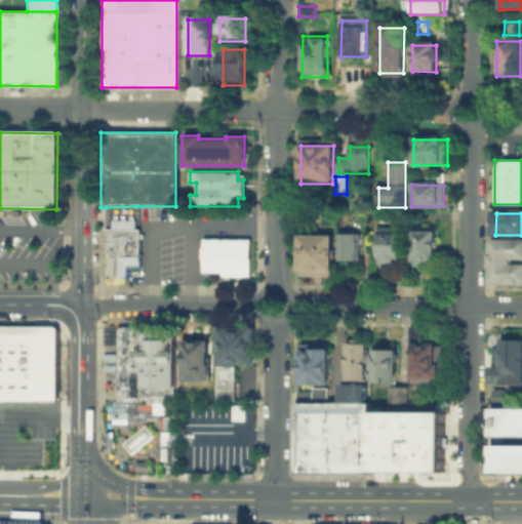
[(105,228),(106,229),(135,229),(135,264),(122,264),(122,278),(104,278),(105,228)]
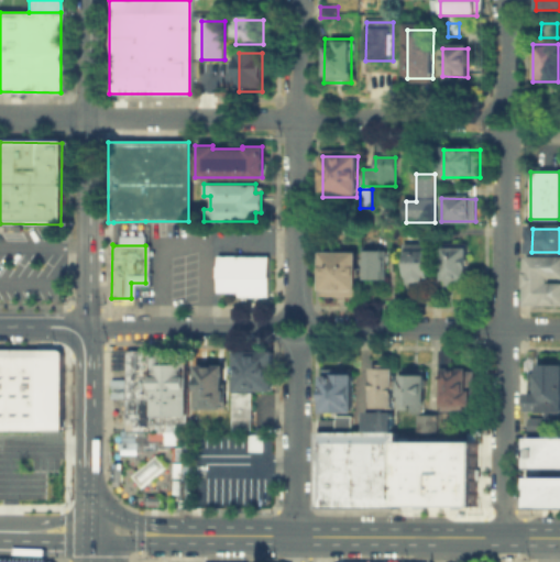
[(404,279),(405,245),(430,245),(429,279),(404,279)]
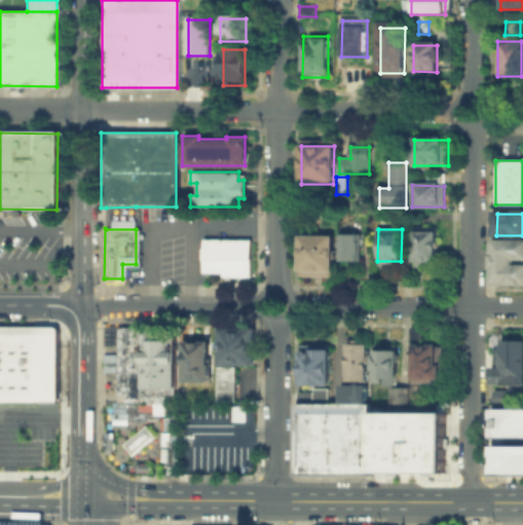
[(415,265),(415,231),(437,231),(437,265),(415,265)]
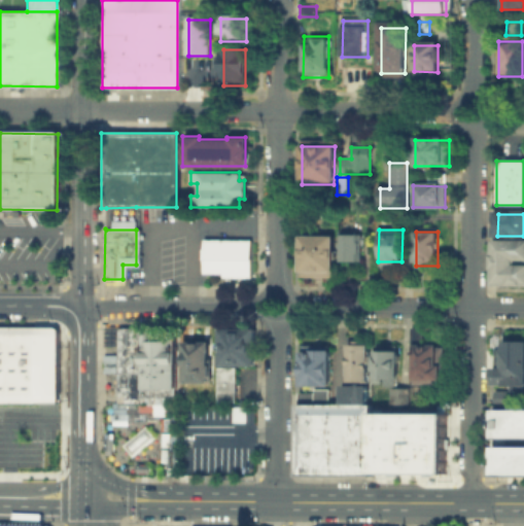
[(340,263),(340,236),(361,236),(361,263),(340,263)]
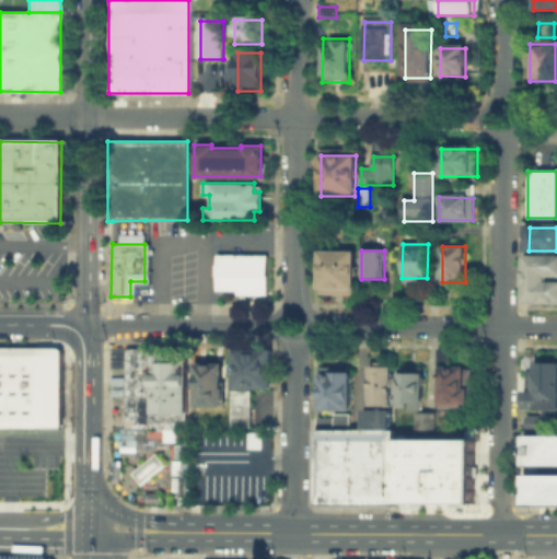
[(320,291),(320,253),(356,253),(356,292),(320,291)]
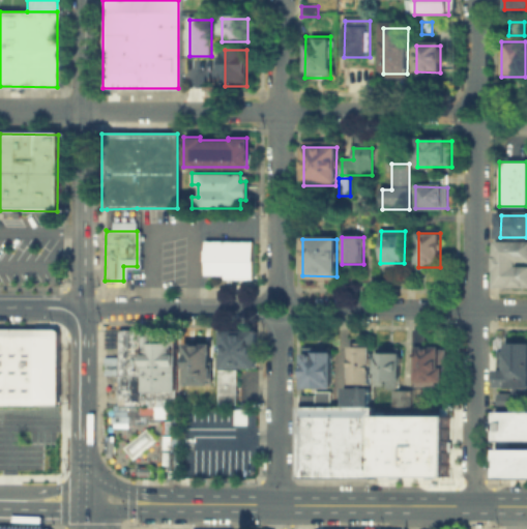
[(202,241),(250,241),(250,278),(221,278),(221,274),(202,274),(202,241)]
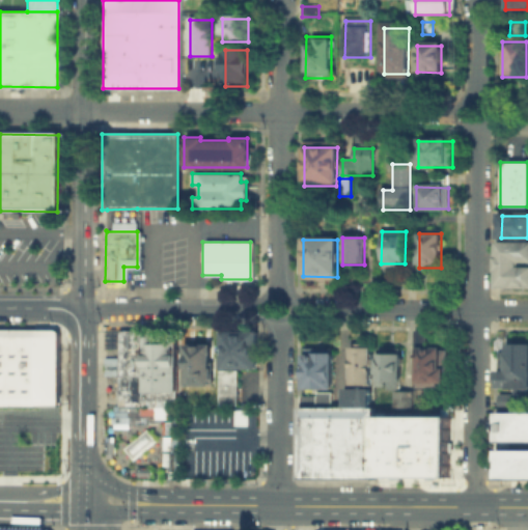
[(527,262),(515,262),(515,269),(527,269),(527,288),(496,288),(496,244),(527,244),(527,262)]
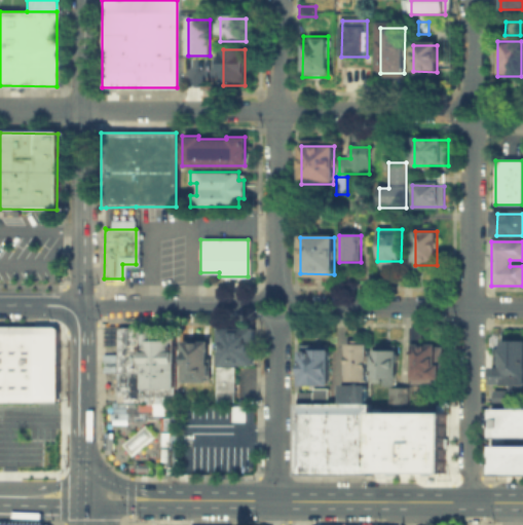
[(0,327),(55,327),(55,401),(0,401),(0,327)]
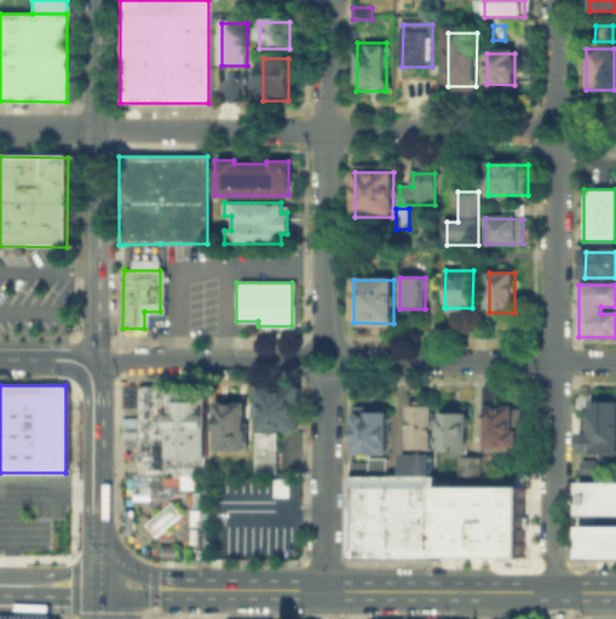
[(253,385),(295,385),(295,428),(253,428),(253,385)]
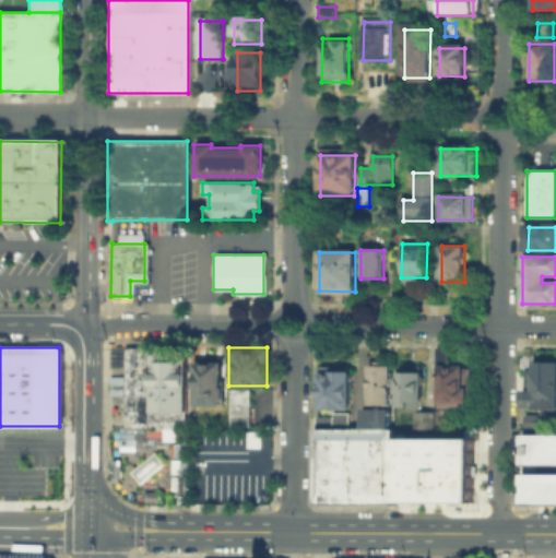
[(106,348),(145,348),(145,379),(123,379),(123,366),(106,366),(106,348)]
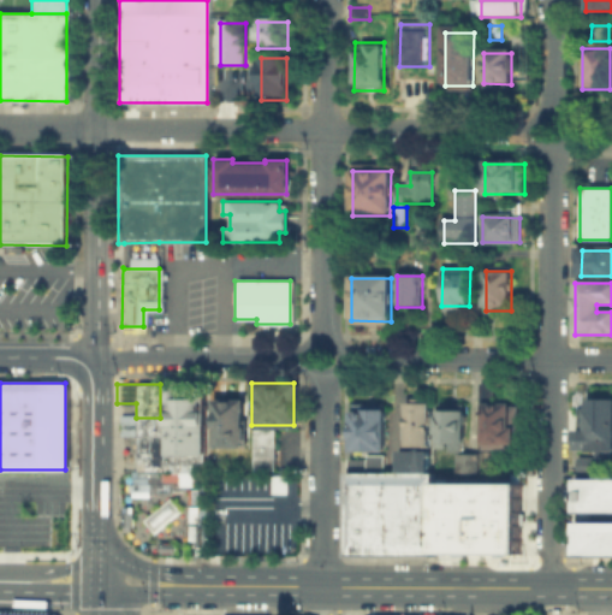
[(164,389),(202,389),(202,454),(201,454),(201,465),(189,465),(189,471),(161,471),(161,450),(164,450),(164,389)]
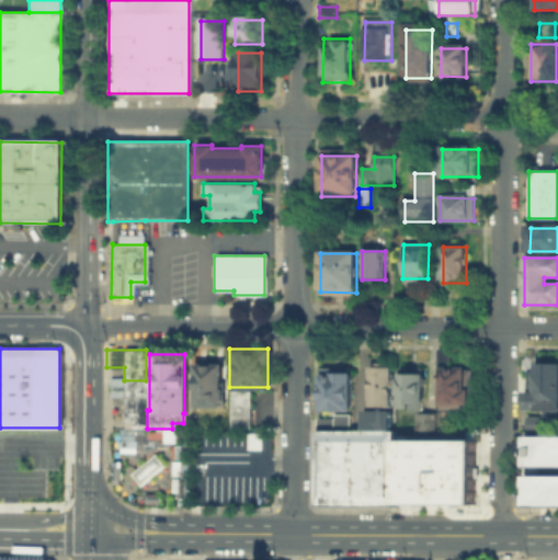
[(443,372),(436,372),(436,354),(452,354),(451,370),(469,370),(469,412),(443,412),(443,372)]
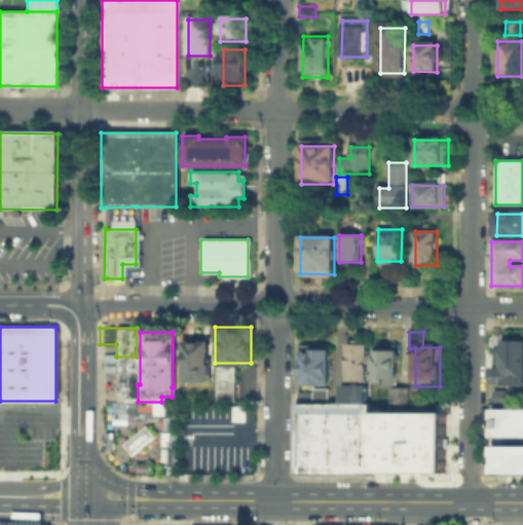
[(183,339),(210,339),(210,380),(183,380),(183,339)]
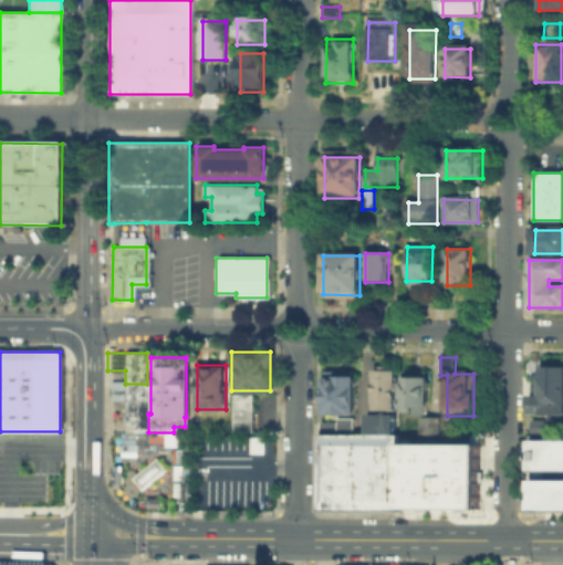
[(562,412),(527,412),(527,394),(535,394),(535,366),(562,366),(562,412)]
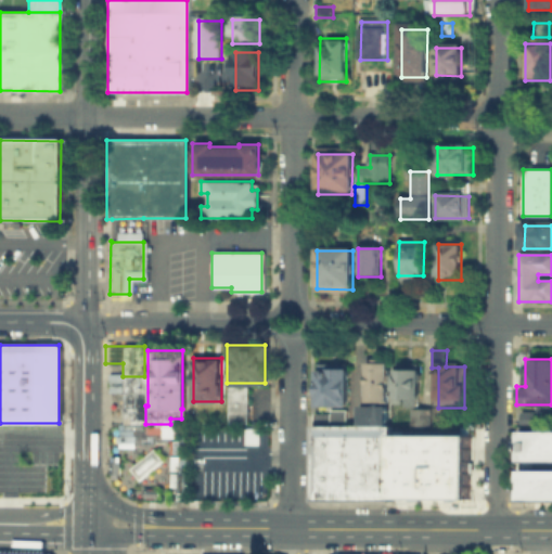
[(368,402),(368,364),(388,364),(388,402),(368,402)]
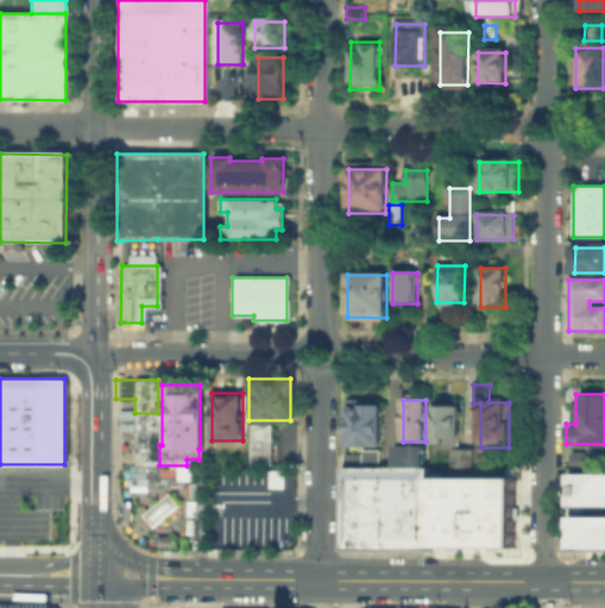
[(459,400),(459,439),(442,439),(442,445),(435,445),(435,400),(459,400)]
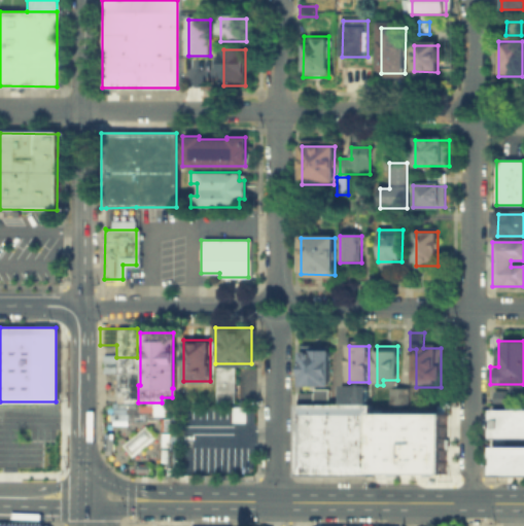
[(302,385),(302,348),(332,348),(332,385),(302,385)]
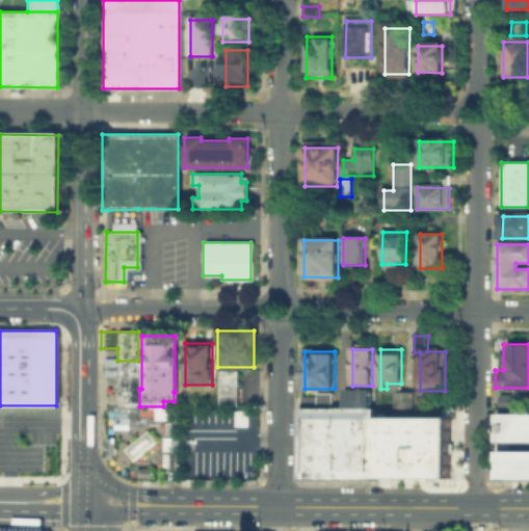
[(138,361),(138,376),(117,376),(101,376),(101,361),(117,361),(138,361)]
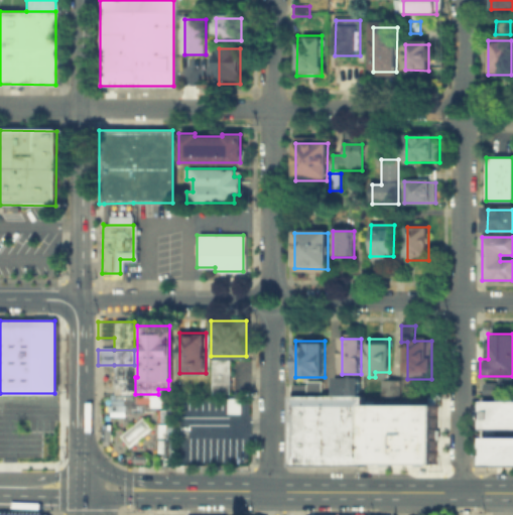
[(210,360),(228,360),(228,393),(210,393),(210,360)]
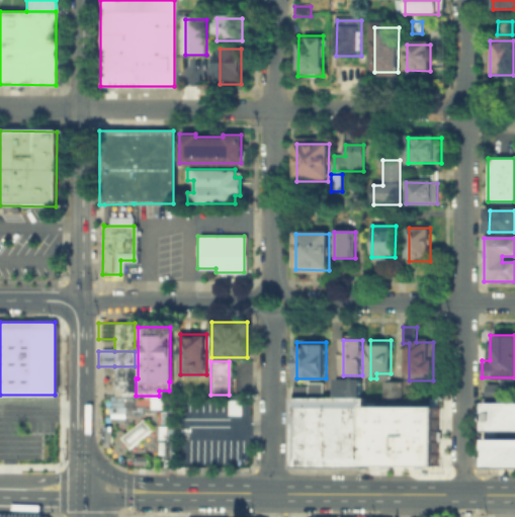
[(114,366),(135,366),(135,396),(114,396),(114,366)]
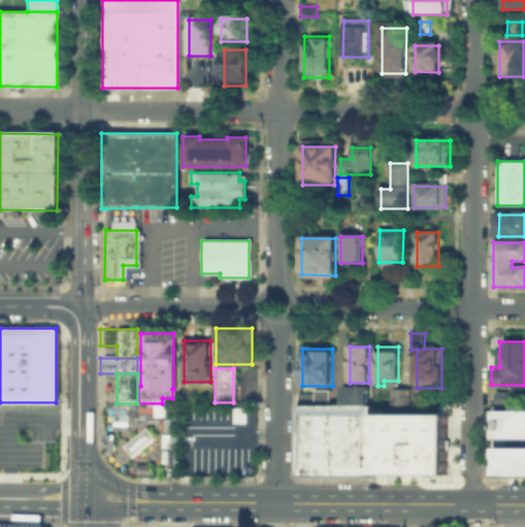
[(492,404),(492,391),(507,391),(507,386),(520,387),(520,391),(522,391),(522,404),(492,404)]
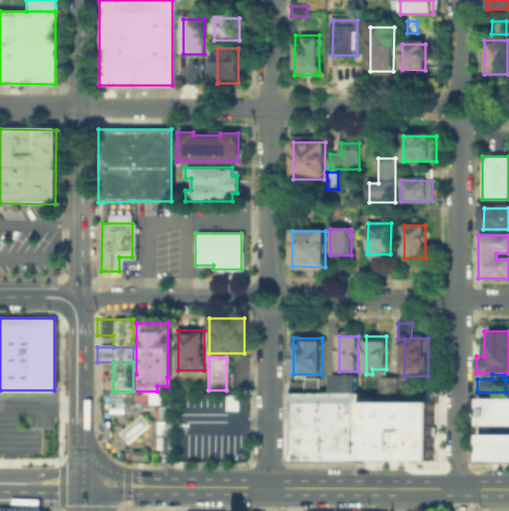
[(380,394),(380,379),(401,379),(401,394),(380,394)]
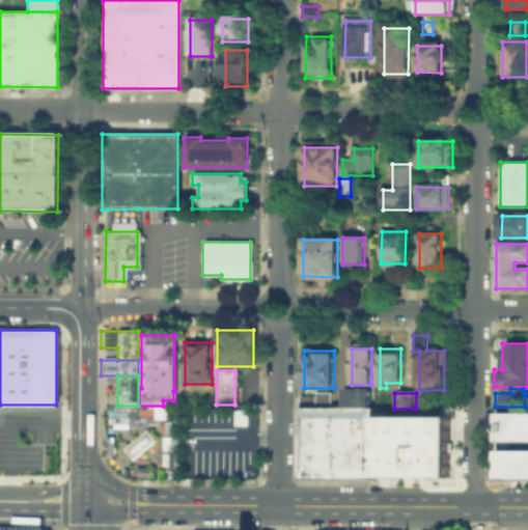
[(329,394),(298,394),(298,407),(329,407),(329,394)]
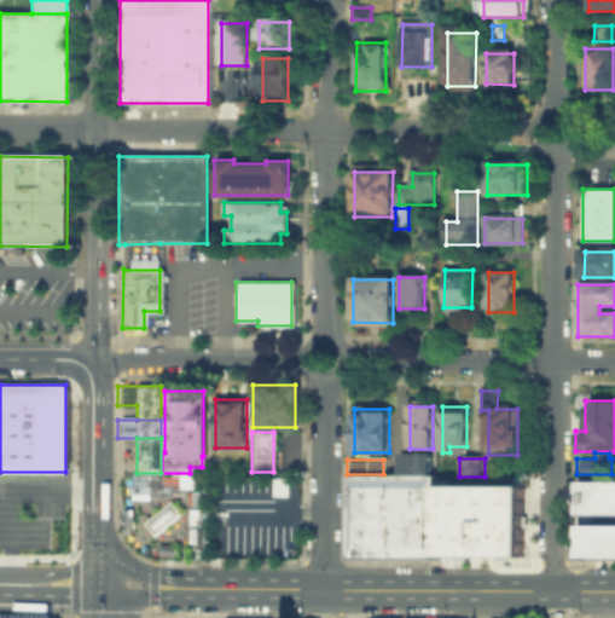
[(349,475),(435,477),(435,480),(434,550),(434,558),(349,558),(349,475)]
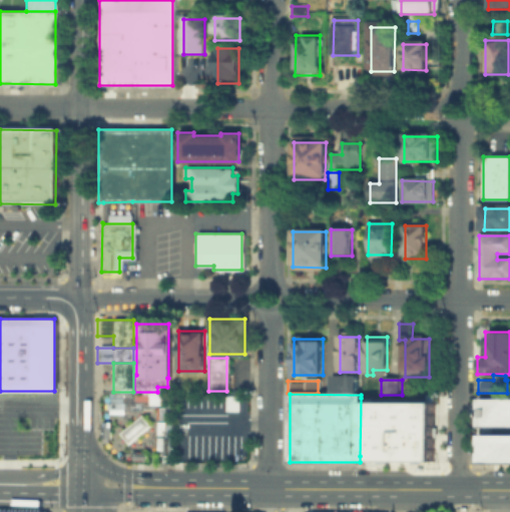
[(361,398),(430,399),(430,457),(360,456),(361,398)]
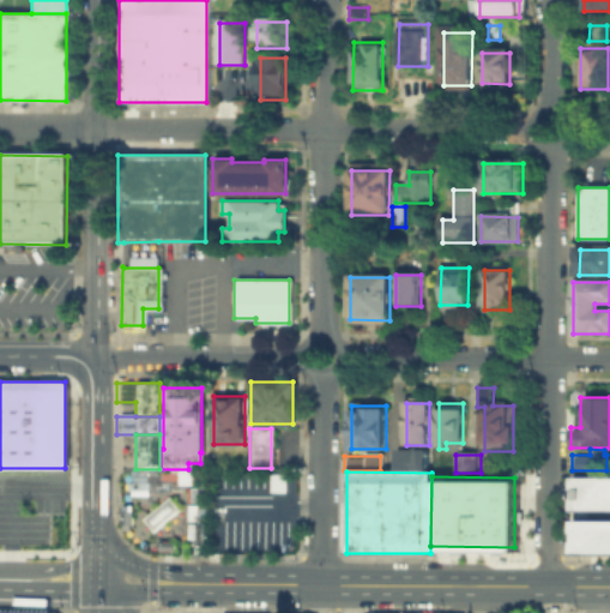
[(569,476),(609,476),(609,553),(569,553),(569,476)]
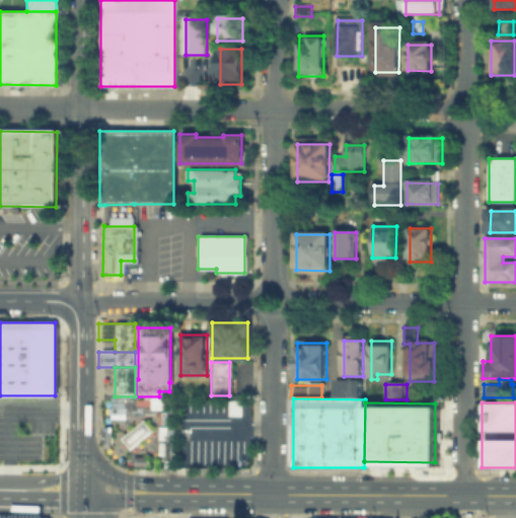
[(150,432),(141,420),(118,438),(127,449),(150,432)]
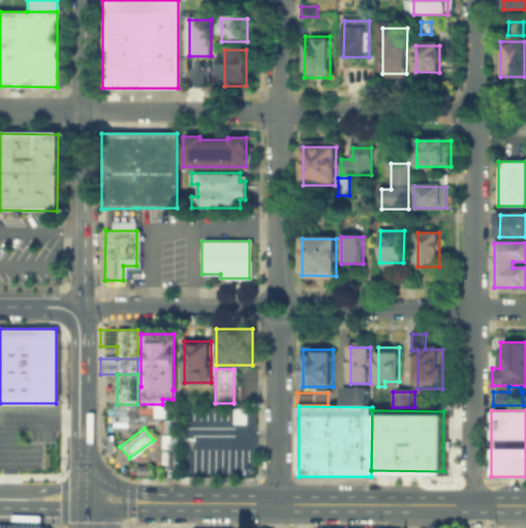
[(159,465),(174,465),(175,434),(159,433),(159,465)]
